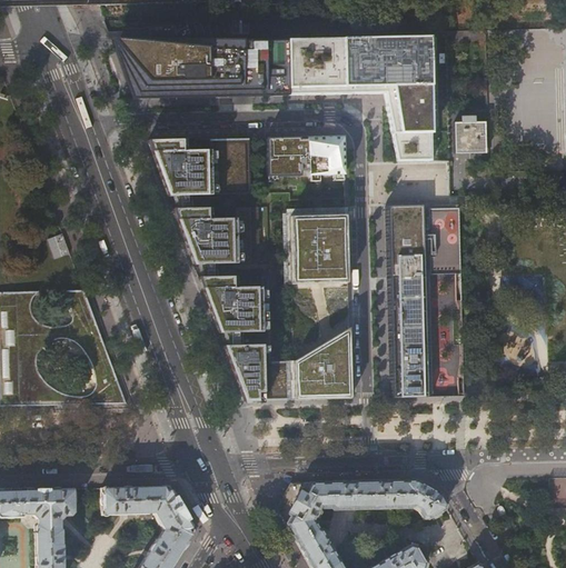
[(290,46),(117,48),(136,99),(386,93),(388,106),(389,111),(399,160),(434,159),(430,37),(290,40),(290,46)]
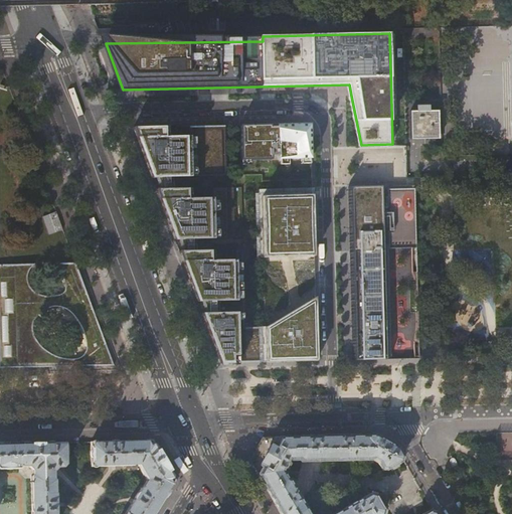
[(413,111),(413,138),(442,138),(441,110),(432,111),(419,111),(413,111)]
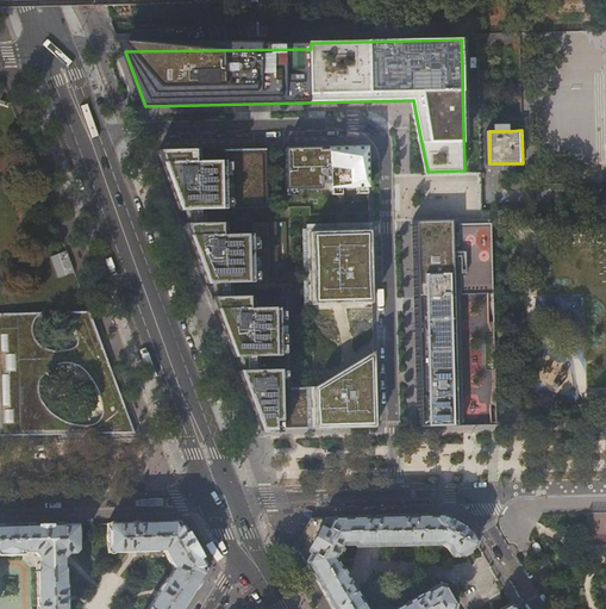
[(367,145),(287,148),(288,190),(325,188),(325,185),(332,185),(332,188),(372,187),(370,149),(367,145)]
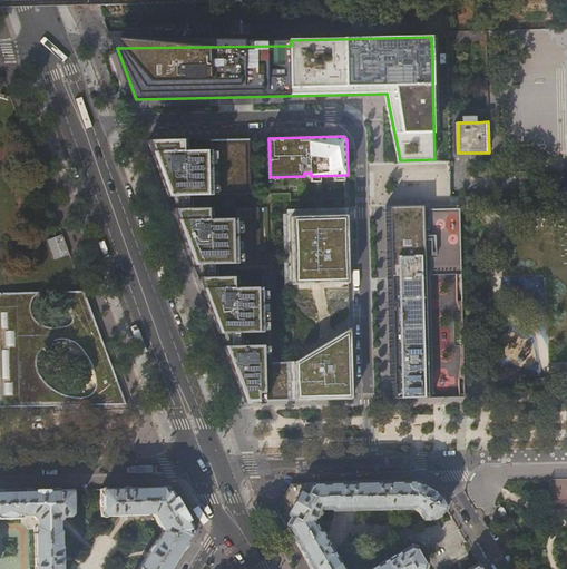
[(165,180),(173,199),(254,196),(252,139),(213,140),(213,151),(185,153),(185,140),(150,141),(154,151),(165,180)]
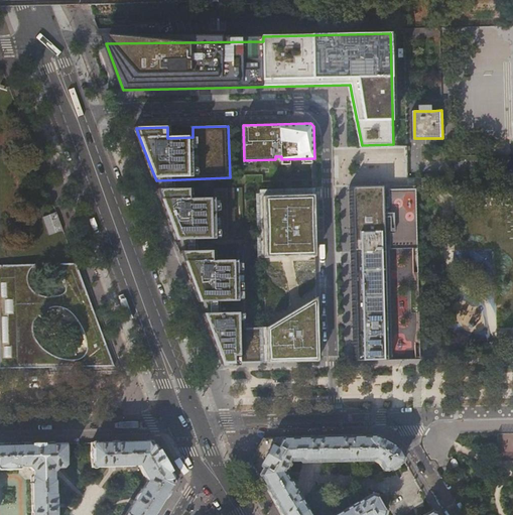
[(353,186),(358,360),(386,360),(383,249),(392,248),(415,248),(416,272),(420,272),(418,195),(418,184),(390,185),(391,197),(388,197),(387,185),(353,186)]
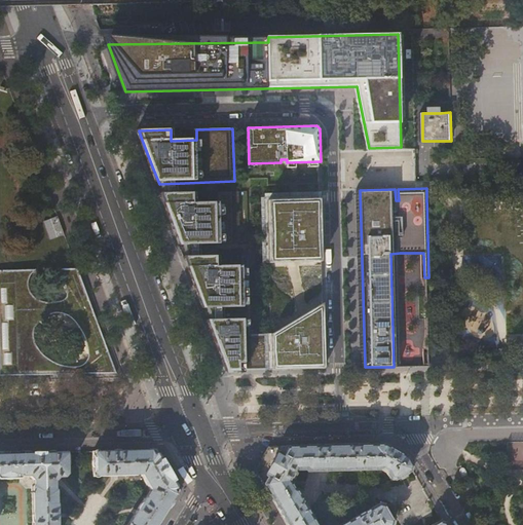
[(182,244),(182,246),(235,241),(234,192),(220,193),(220,203),(194,203),(194,193),(163,194),(176,228),(182,244)]
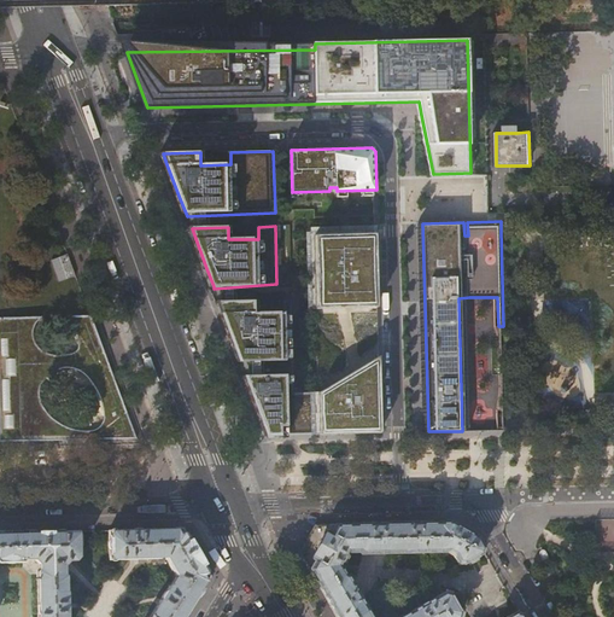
[(378,233),(319,234),(321,308),(380,307),(378,233)]
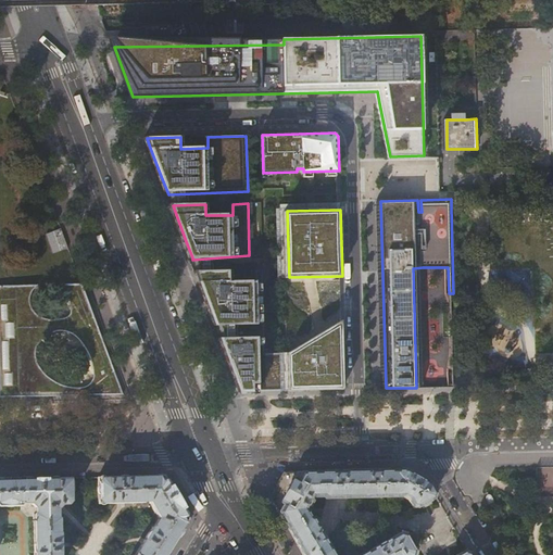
[(63,227),(49,232),(57,251),(71,246),(63,227)]
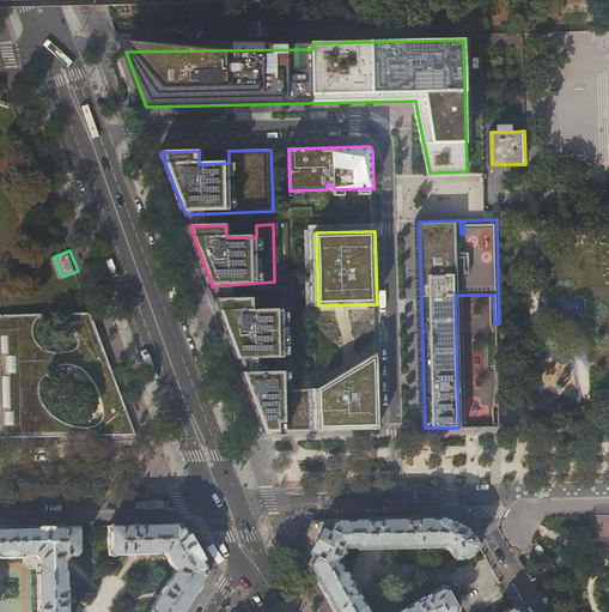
[(254,297),(218,300),(239,359),(256,358),(256,373),(245,373),(260,411),(268,432),(381,429),(378,353),(321,389),(296,389),(293,295),(284,296),(284,308),(254,309),(254,297)]
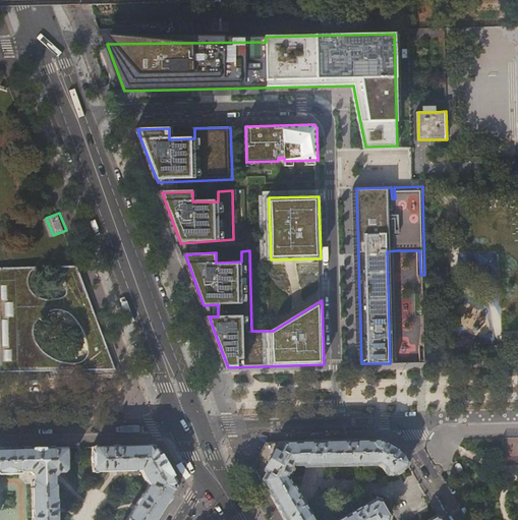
[(387,251),(390,363),(400,362),(396,250),(387,251)]
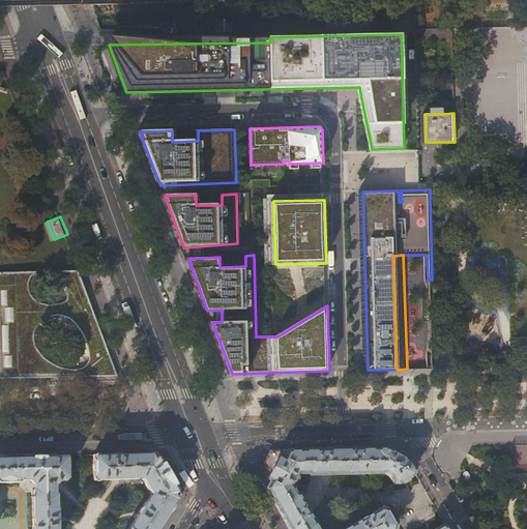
[(47,303),(44,302),(42,302),(37,299),(35,297),(33,293),(32,290),(31,288),(31,285),(31,282),(33,276),(35,273),(38,270),(0,271),(0,355),(1,378),(120,376),(105,339),(81,269),(61,270),(63,272),(66,276),(66,278),(68,282),(69,289),(70,296),(69,298),(68,300),(67,301),(64,302),(61,303),(59,303),(54,304),(50,303),(47,303)]
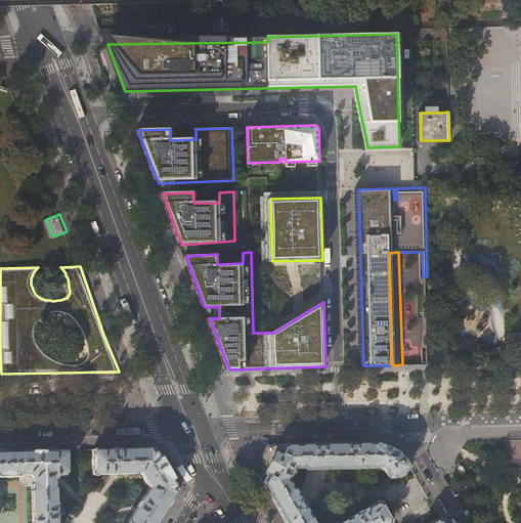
[(520,439),(509,440),(510,463),(520,462),(520,439)]
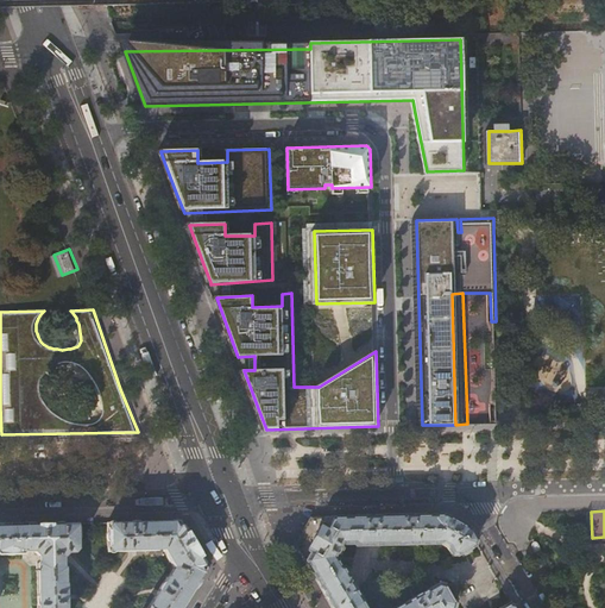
[(518,607),(515,601),(500,607),(452,607),(454,607),(455,602),(446,584),(440,583),(423,593),(422,590),(421,590),(415,594),(415,595),(416,597),(396,607),(369,607),(345,565),(342,565),(340,561),(338,559),(347,543),(357,541),(358,544),(443,543),(451,546),(455,556),(464,551),(465,555),(473,550),(472,546),(480,541),(473,528),(447,514),(430,514),(383,515),(332,516),(314,516),(300,543),(321,582),(336,607),(518,607)]
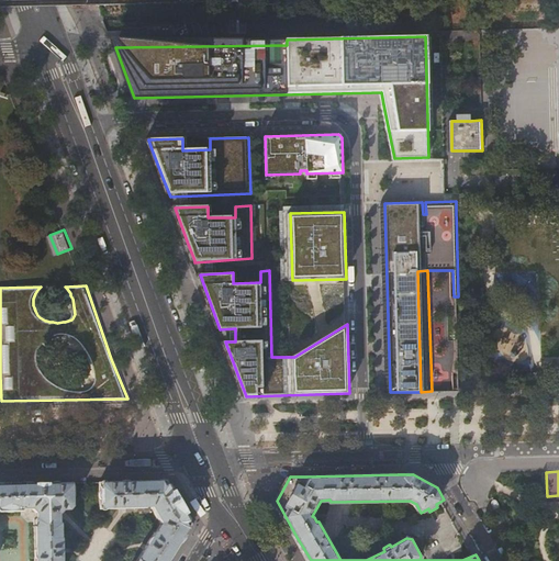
[(170,560),(194,523),(180,498),(169,480),(156,480),(114,481),(102,481),(102,508),(147,507),(149,506),(154,505),(164,524),(159,530),(157,530),(138,560),(170,560)]
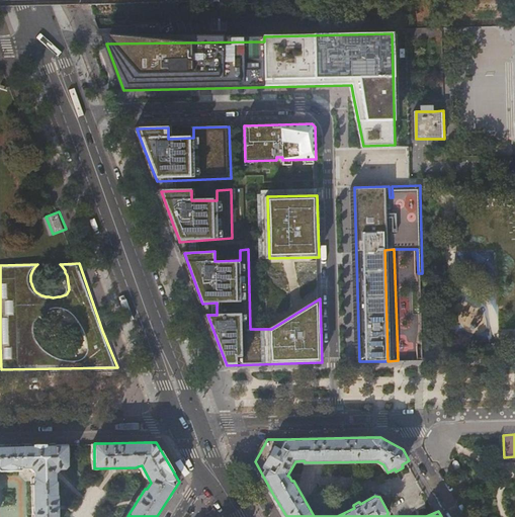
[(59,516),(59,482),(57,481),(57,472),(60,468),(66,468),(69,465),(69,444),(39,445),(0,445),(0,469),(1,470),(22,469),(23,472),(29,479),(33,479),(34,516),(59,516)]
